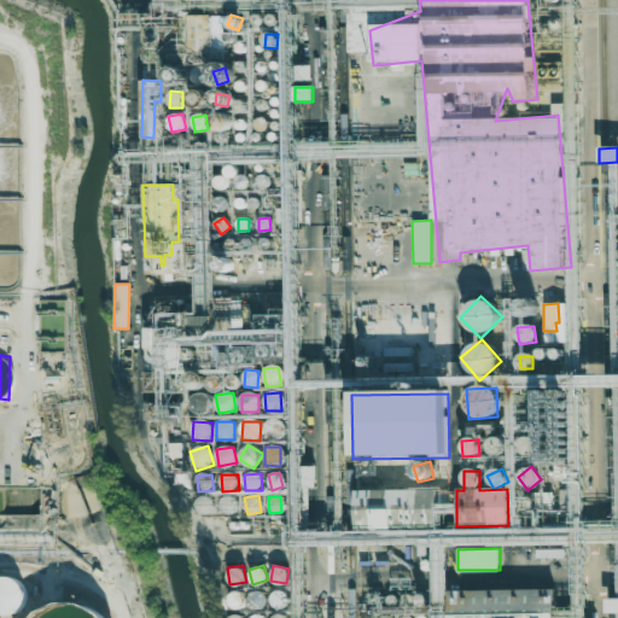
[(22,577),(0,576),(0,611),(21,612),(22,577)]
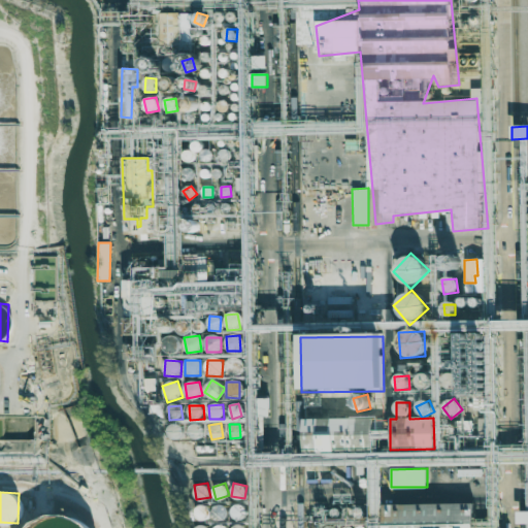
[(405,527),(472,527),(472,501),(383,502),(383,527),(405,527)]
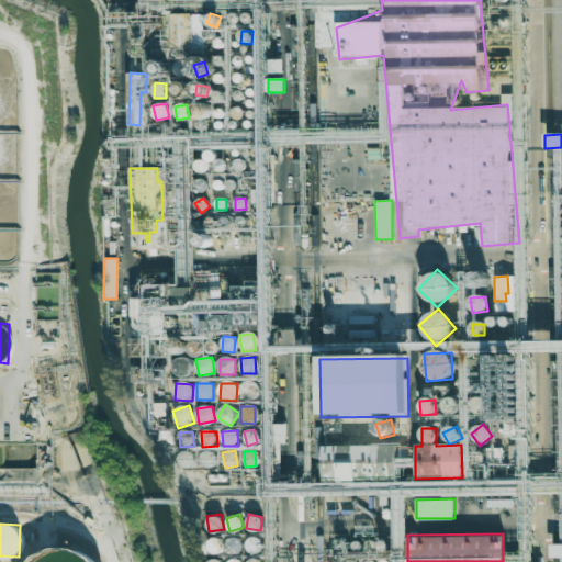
[(209,537),(208,551),(220,552),(221,538),(209,537)]
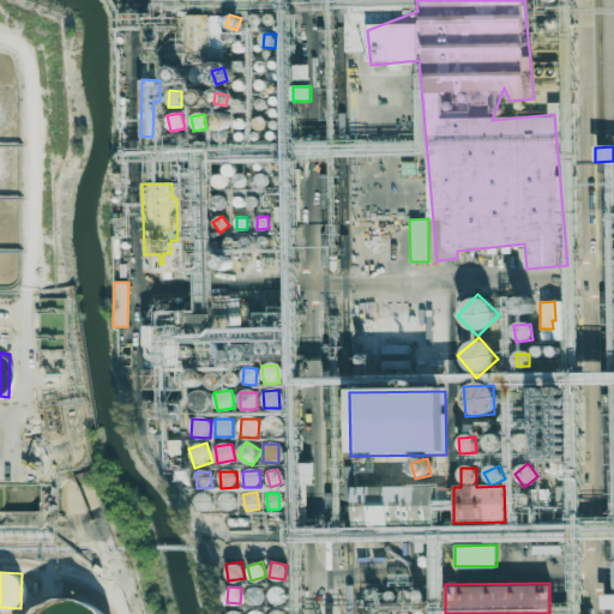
[(270,602),(281,600),(280,587),(269,588),(270,602)]
